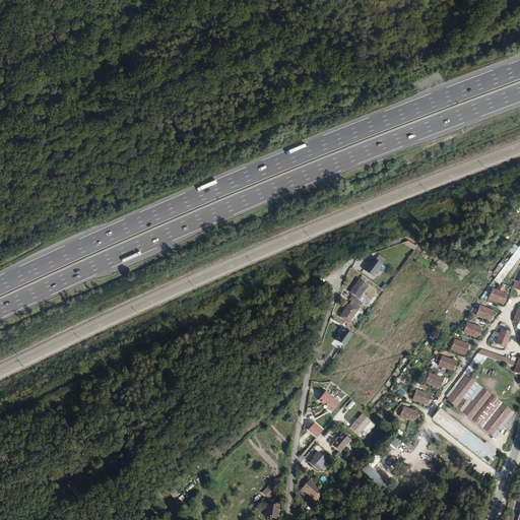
[(405,244),(415,250),(417,246),(407,240),(405,244)]
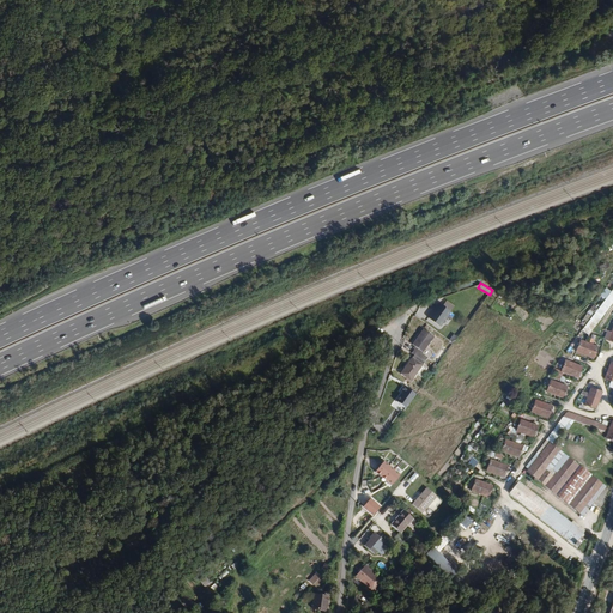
[(589,334),(612,303),(612,287),(582,329),(589,334)]
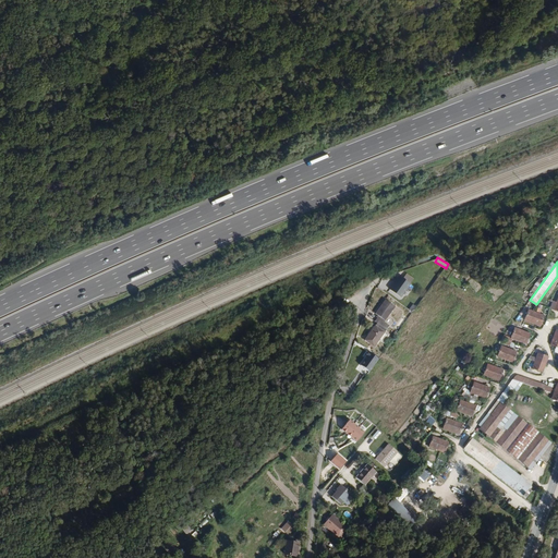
[(402,295),(412,281),(400,274),(390,288),(402,295)]
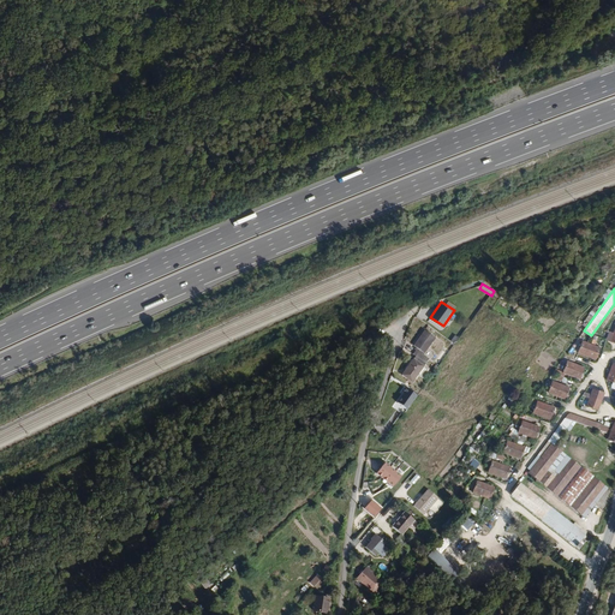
[(422,354),(434,338),(422,330),(411,346),(418,351),(415,356),(425,363),(429,358),(422,354)]
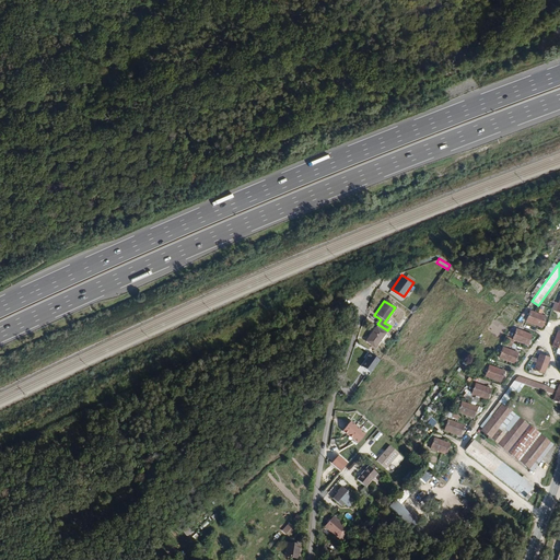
[(543,326),(546,316),(531,311),(526,322),(543,326)]
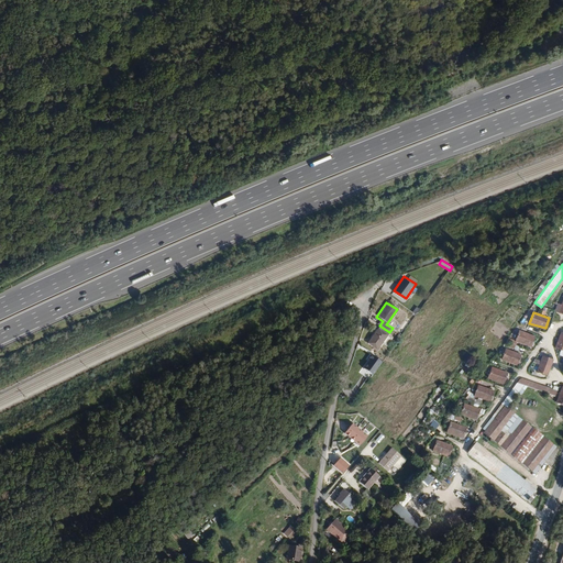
[(377,349),(386,335),(376,329),(367,342),(377,349)]
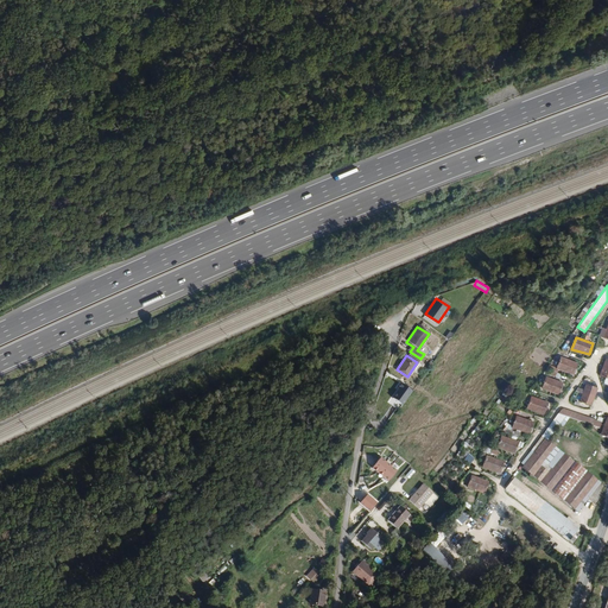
[(574,374),(577,362),(561,356),(557,368),(574,374)]
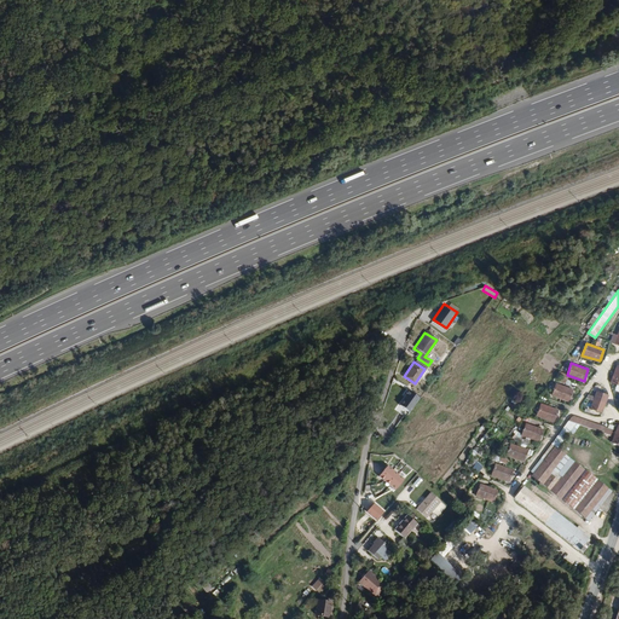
[(568,400),(572,389),(555,383),(550,395),(568,400)]
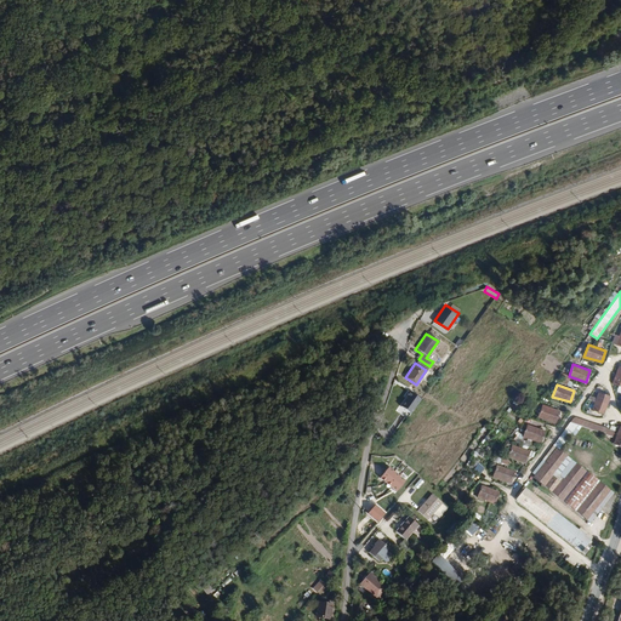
[(402,408),(411,415),(422,399),(416,394),(415,396),(409,392),(406,397),(408,398),(402,408)]
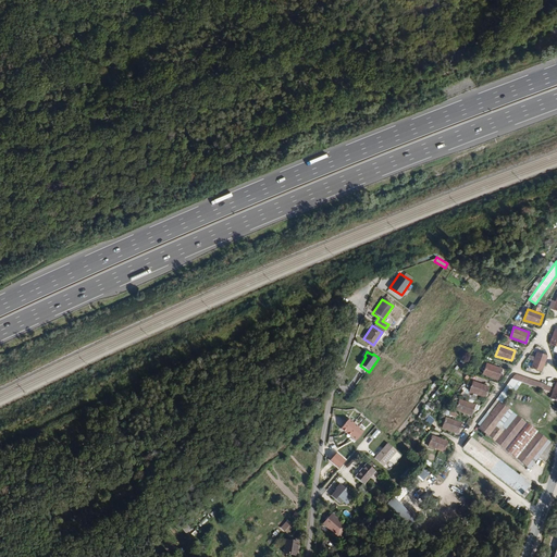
[(542,373),(547,356),(536,353),(531,369),(542,373)]
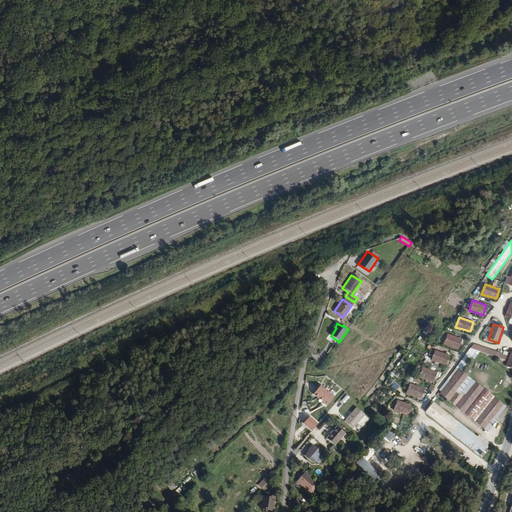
[(457,348),(460,339),(446,334),(443,343),(457,348)]
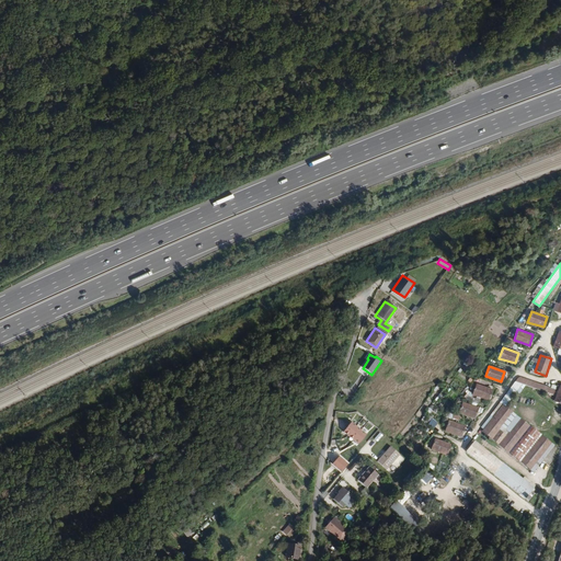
[(554,446),(506,410),(525,387),(552,396),(554,389),(518,379),(493,415),(495,418),(482,434),(534,474),(554,446)]
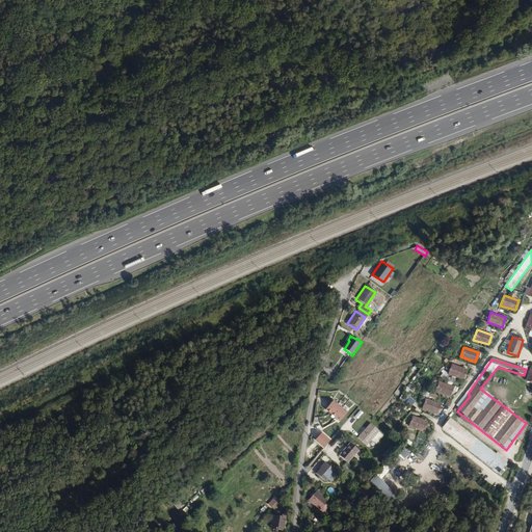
[(461,379),(464,369),(450,365),(447,374),(461,379)]
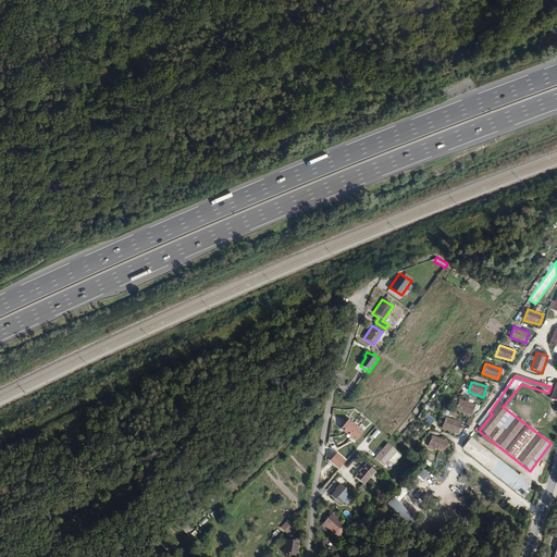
[(470,415),(473,404),(458,398),(455,409),(470,415)]
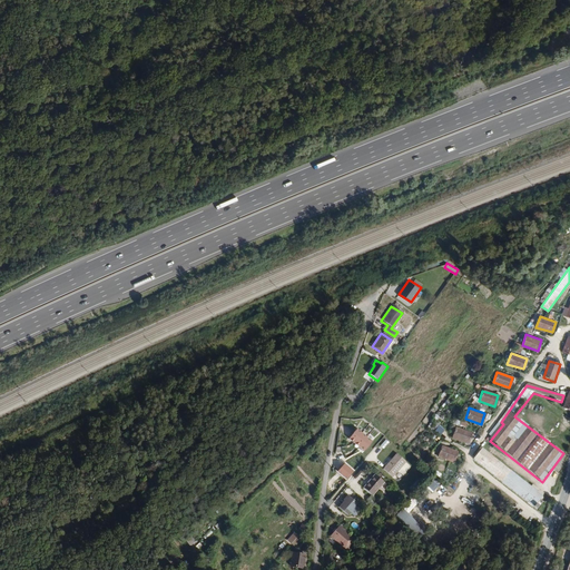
[(467,443),(470,432),(454,426),(451,438),(467,443)]
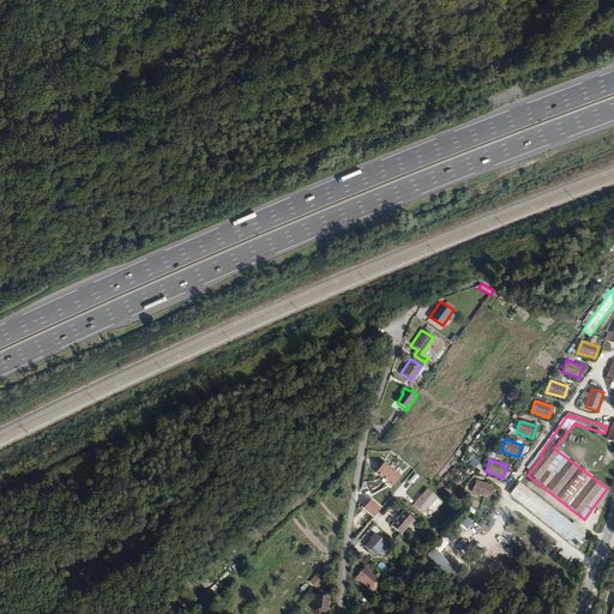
[(401,475),(384,462),(375,473),(391,486),(401,475)]
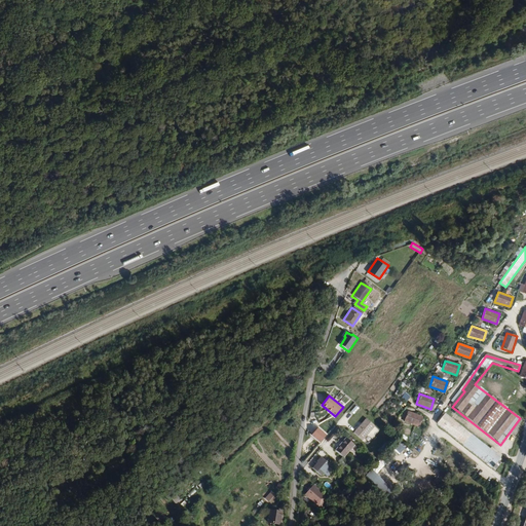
[(417,426),(420,416),(406,411),(403,421),(417,426)]
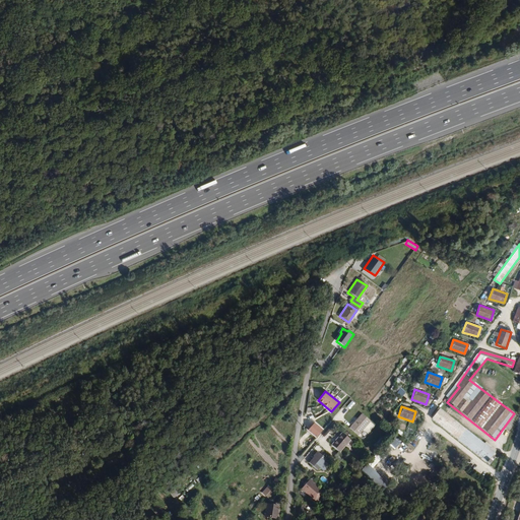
[(495,454),(439,410),(431,420),(475,455),(486,464),(495,454)]
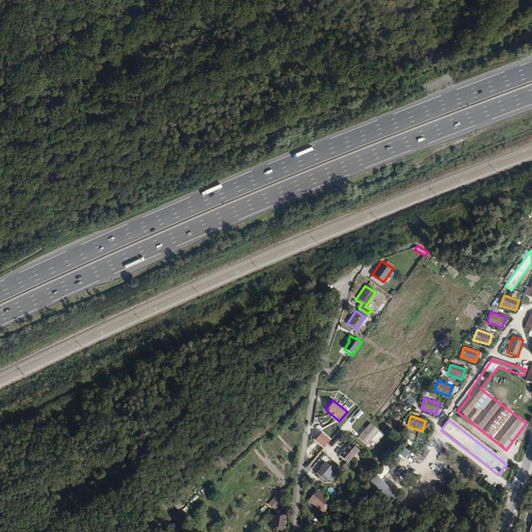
[(365,447),(377,432),(369,425),(365,428),(366,429),(364,432),(363,431),(355,440),(365,447)]
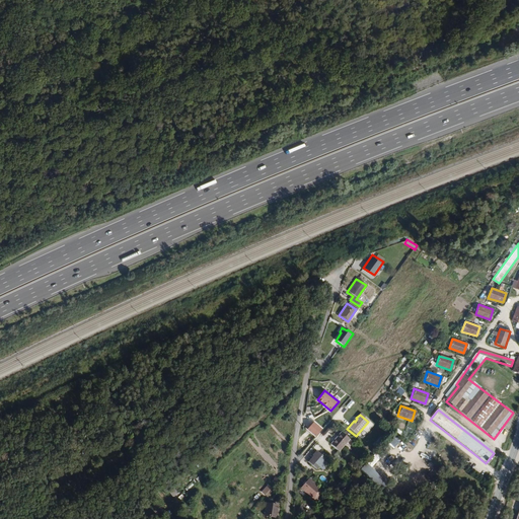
[(322,429),(314,422),(308,429),(316,436),(322,429)]
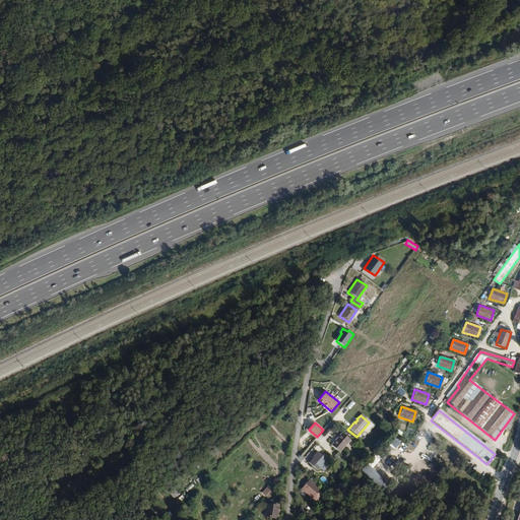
[(337,454),(348,442),(336,431),(325,443),(337,454)]
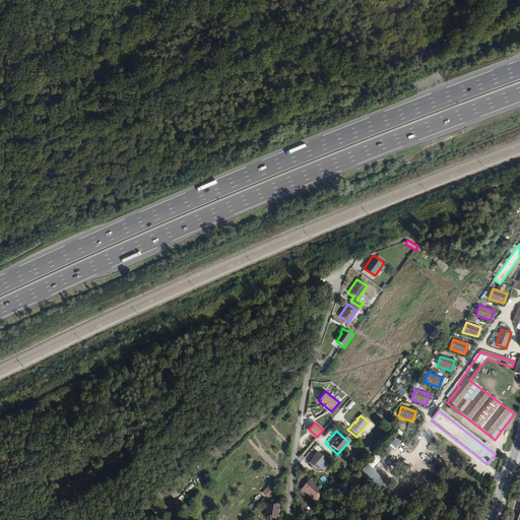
[(394,449),(401,442),(397,438),(390,445),(394,449)]
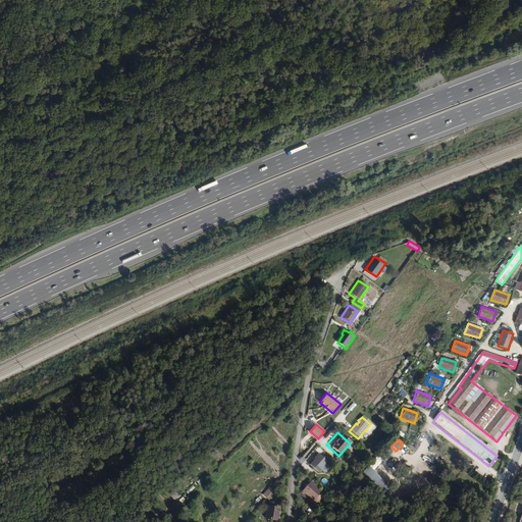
[(317,473),(326,462),(318,455),(308,466),(317,473)]
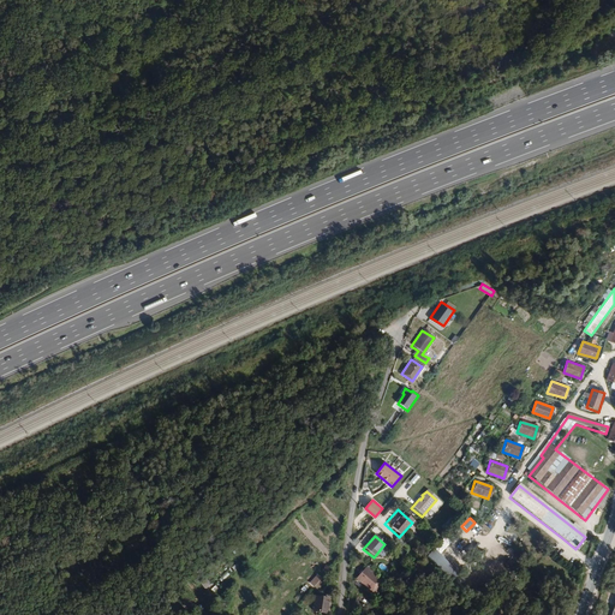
[(377,581),(362,567),(352,579),(368,592),(377,581)]
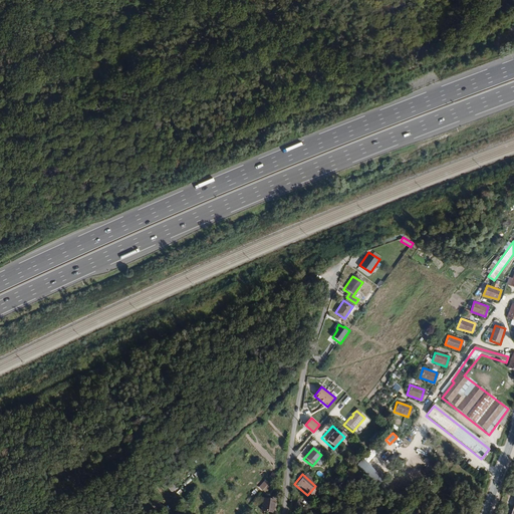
[(272,485),(265,480),(259,487),(266,493),(272,485)]
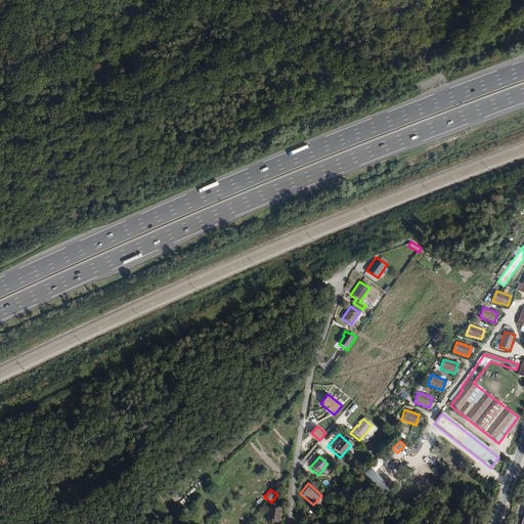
[(315,507),(323,496),(321,495),(313,505),(315,507)]
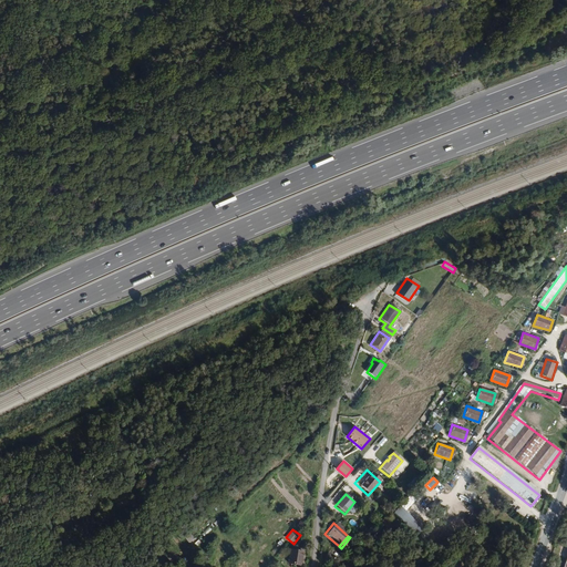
[(300,565),(302,550),(290,549),(288,563),(300,565)]
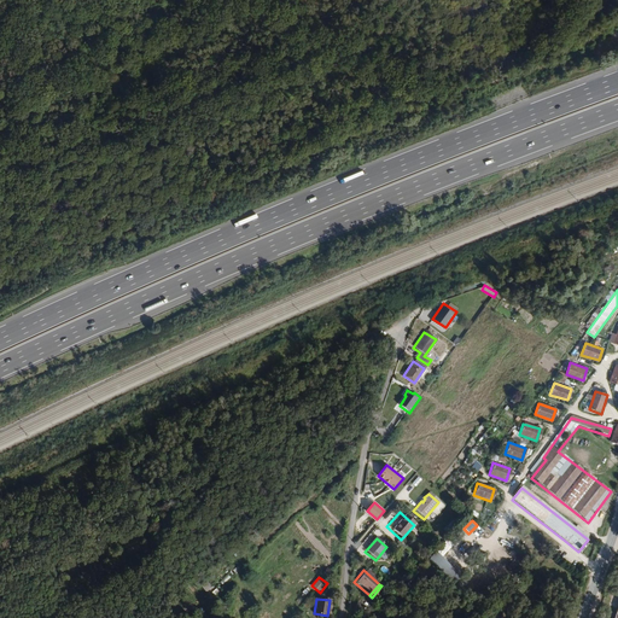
All buildings are outlined.
